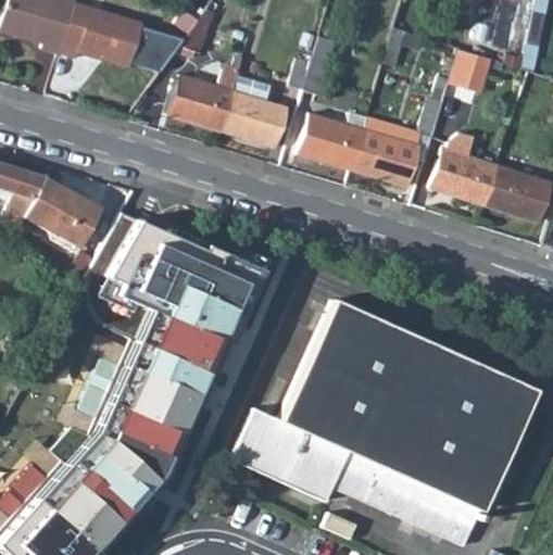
[(5,0),(0,20),(0,29),(42,42),(40,47),(59,52),(74,1),(74,0),(5,0)]
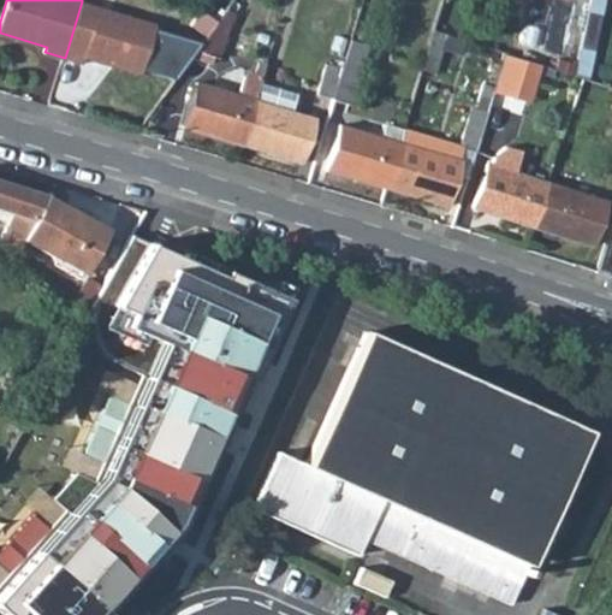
[(226,0),(218,0),(208,15),(219,22),(227,10),(232,4),(226,0)]
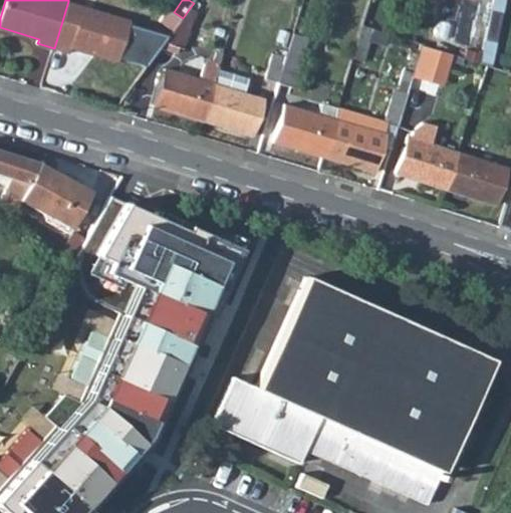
[(494,0),(486,40),(496,42),(505,0),(494,0)]
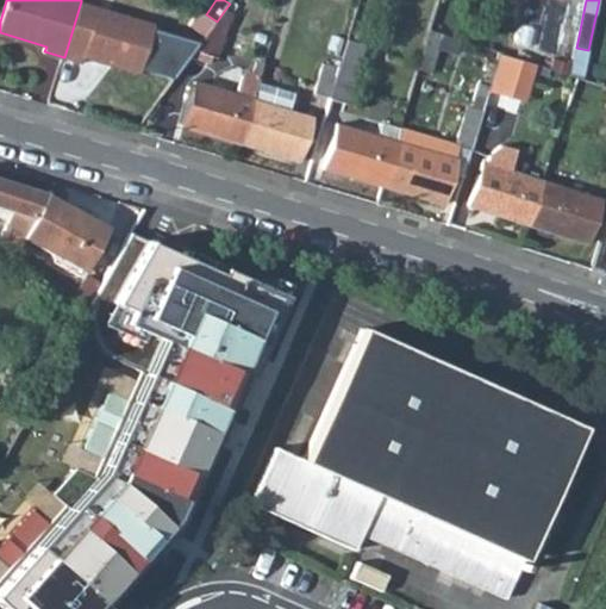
[(155,24),(81,1),(64,57),(82,63),(85,54),(95,56),(94,60),(139,74),(155,24)]
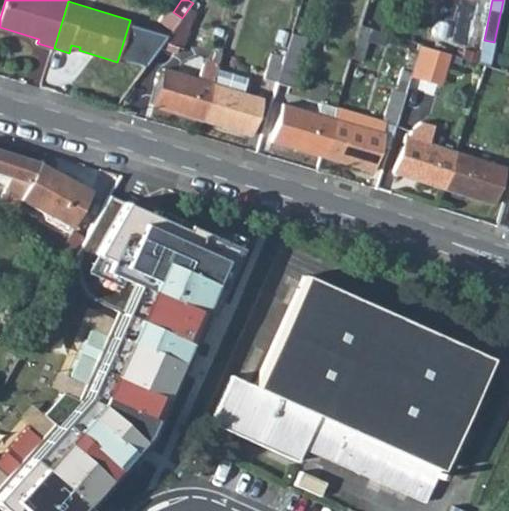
[(189,8),(182,18),(173,31),(160,48),(177,54),(179,48),(184,49),(197,11),(189,8)]
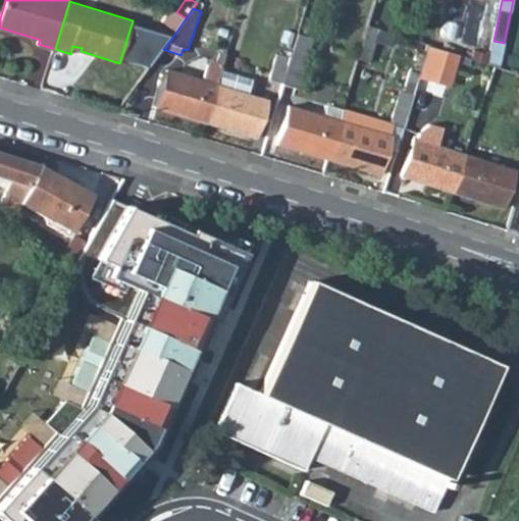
[(172,9),(163,22),(176,32),(186,18),(176,12),(172,9)]
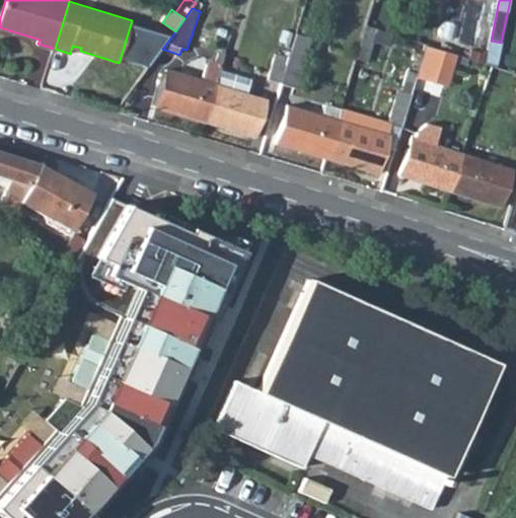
[(367,26),(357,59),(369,63),(375,42),(390,47),(394,34),(367,26)]
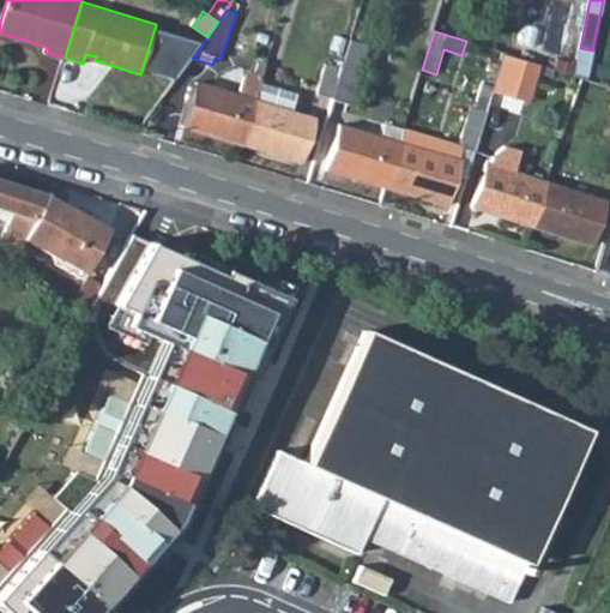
[(343,68),(334,100),(352,104),(369,46),(351,41),(343,68)]
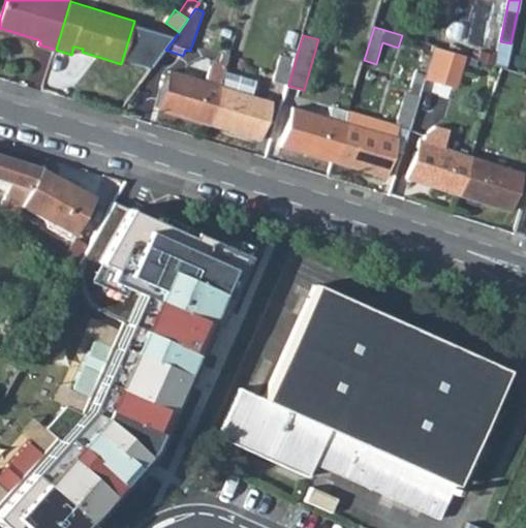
[(423,50),(433,53),(435,45),(425,42),(423,50)]
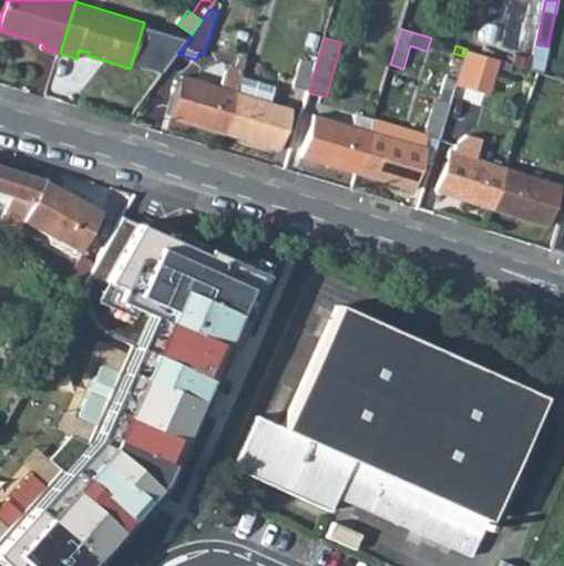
[(499,60),(467,49),(464,57),(458,81),(457,84),(474,90),(480,72),(493,76),(499,60)]
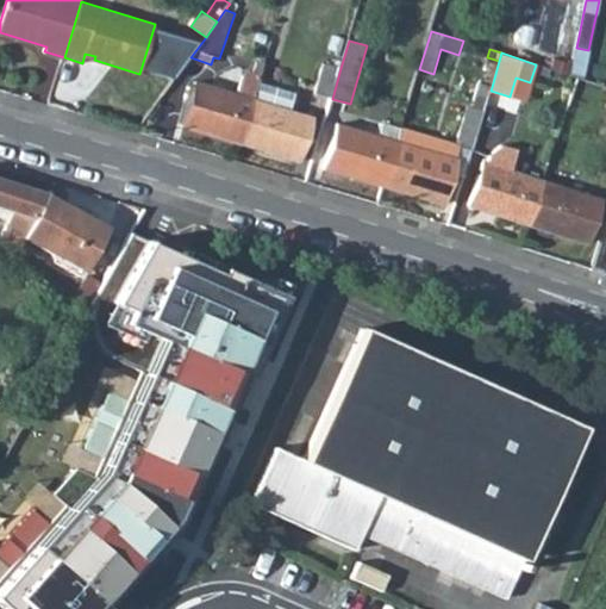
[(324,63),(316,94),(332,99),(341,68),(324,63)]
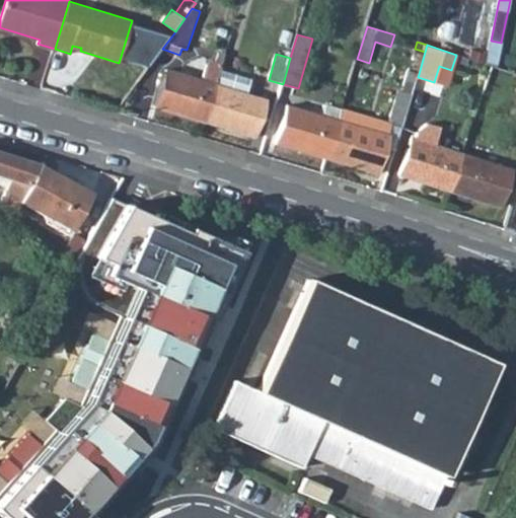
[(156,106),(206,122),(217,84),(221,70),(223,65),(209,61),(203,80),(167,70),(156,106)]
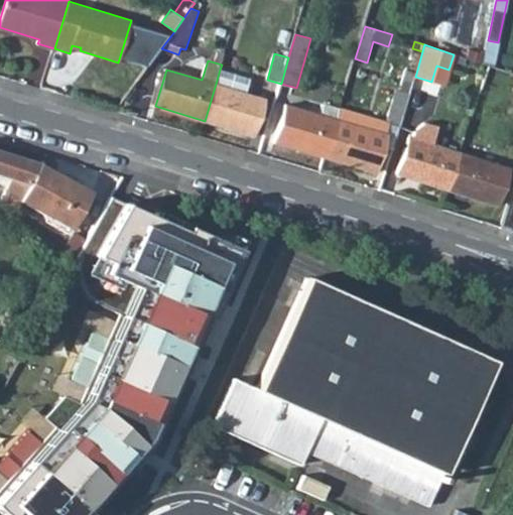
[(436,66),(431,82),(443,87),(449,70),(436,66)]
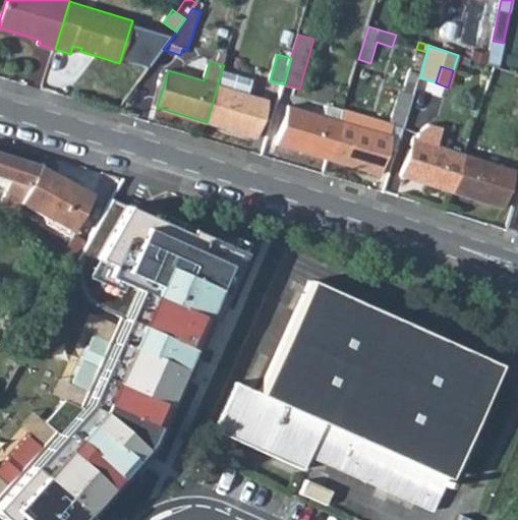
[(222,70),(218,84),(248,94),(252,79),(222,70)]
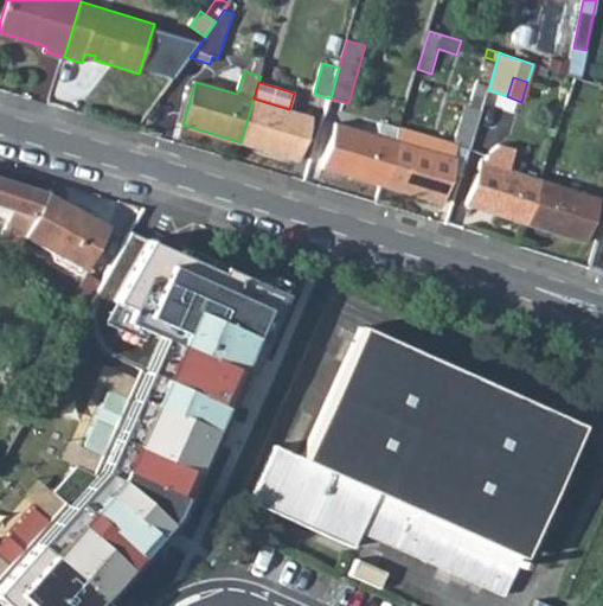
[(466,106),(463,114),(479,120),(488,90),(489,87),(478,83),(469,107),(466,106)]
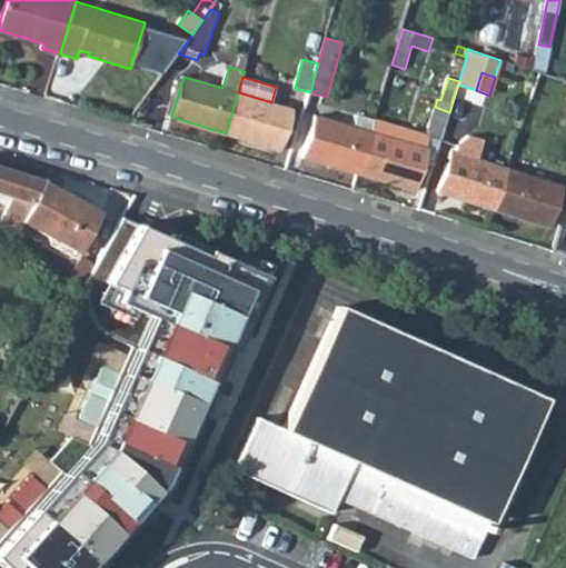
[(271,102),(238,92),(226,133),(281,150),(294,109),(271,102)]
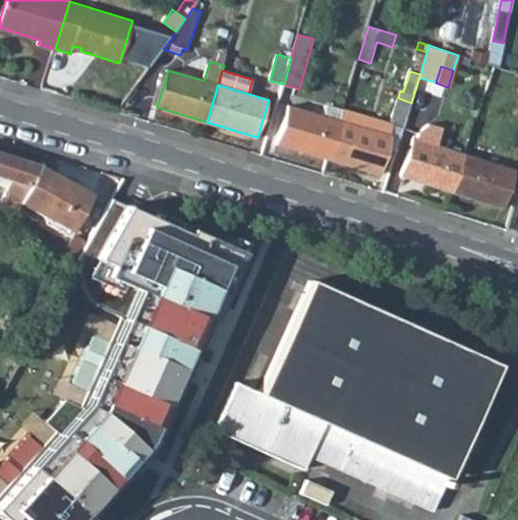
[(398,98),(390,123),(394,125),(404,128),(411,103),(398,98)]
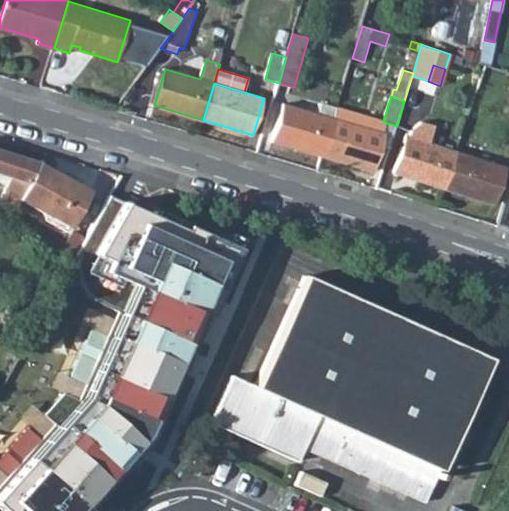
[(321,103),(318,114),(334,119),(337,108),(321,103)]
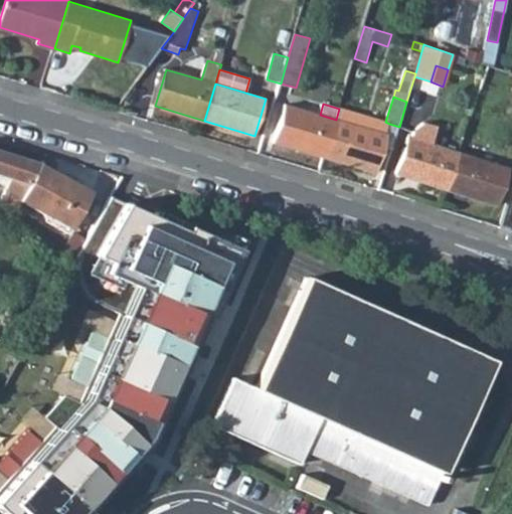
[(286,105),(275,142),(325,157),(336,120),(320,115),(286,105)]
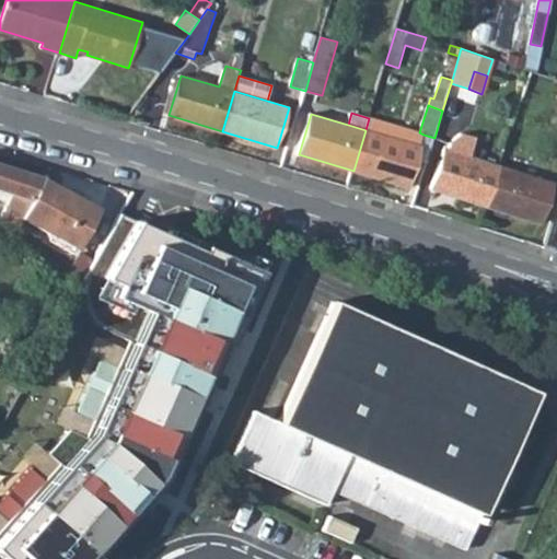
[(369,118),(366,130),(354,171),(407,186),(416,160),(424,135),(419,132),(369,118)]
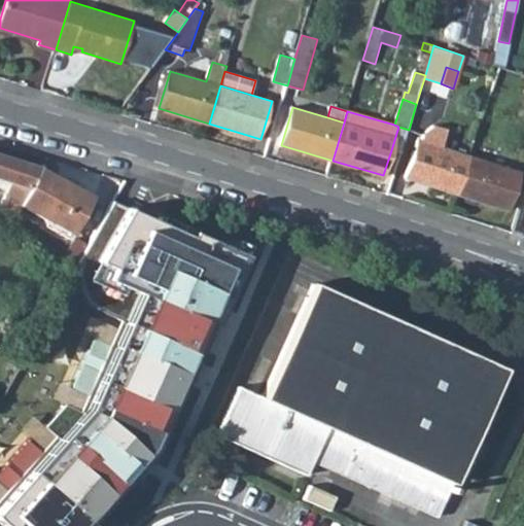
[(419,140),(406,177),(457,194),(465,168),(469,156),(439,146),(445,129),(431,125),(423,135),(422,141),(419,140)]
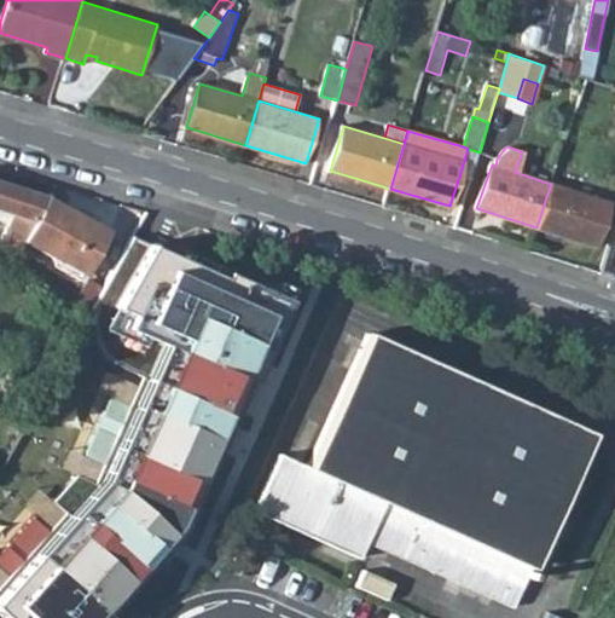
[(468,149),(459,177),(471,180),(480,152),(468,149)]
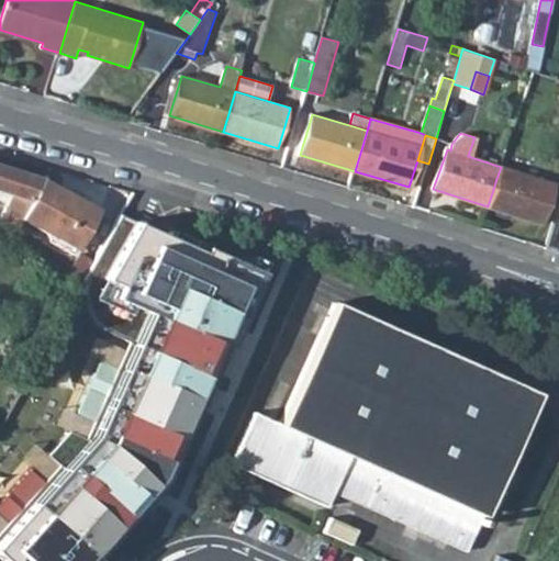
[(22,217),(44,178),(0,163),(0,189),(15,193),(9,203),(2,214),(20,220),(22,217)]
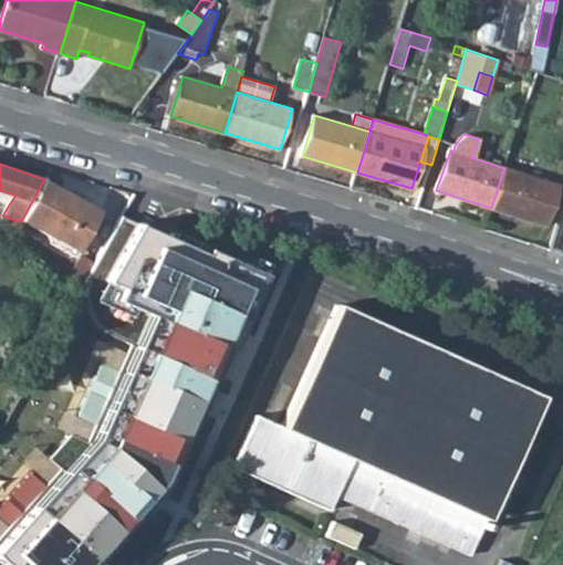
[(559,185),(504,168),(500,180),(491,208),(545,226),(559,185)]
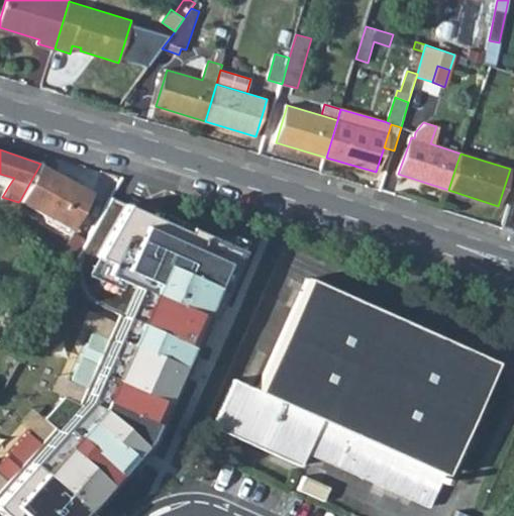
[(78,184),(40,164),(20,200),(72,229),(90,196),(75,188),(78,184)]
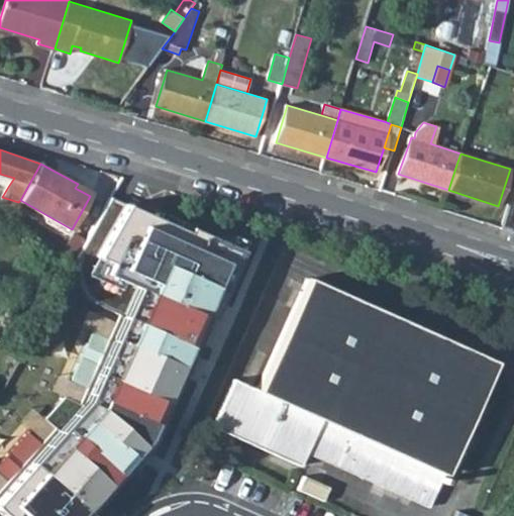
[(0,174),(0,184),(8,187),(14,178),(0,174)]
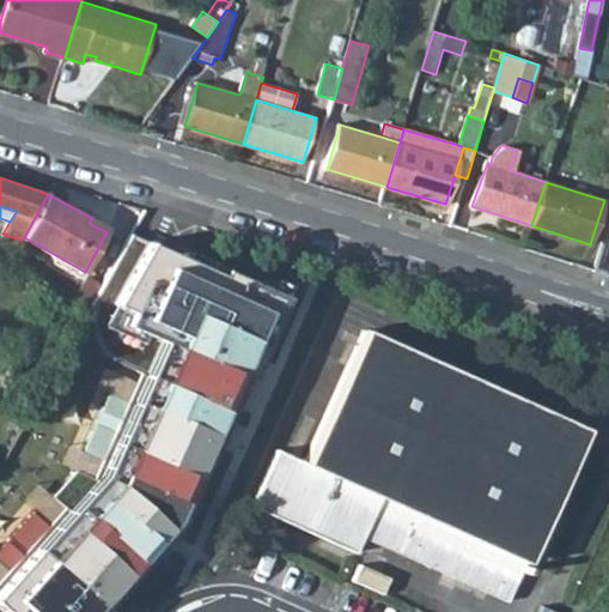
[(22,240),(2,234),(0,237),(0,243),(17,249),(22,240)]
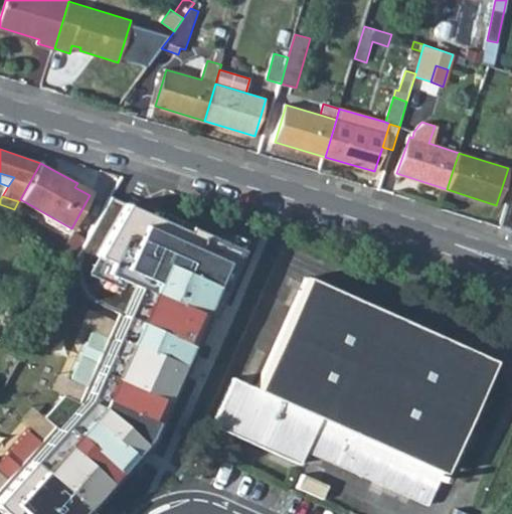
[(243,247),(127,202),(89,269),(136,290),(88,396),(0,492),(0,513),(91,513),(156,444),(243,247)]
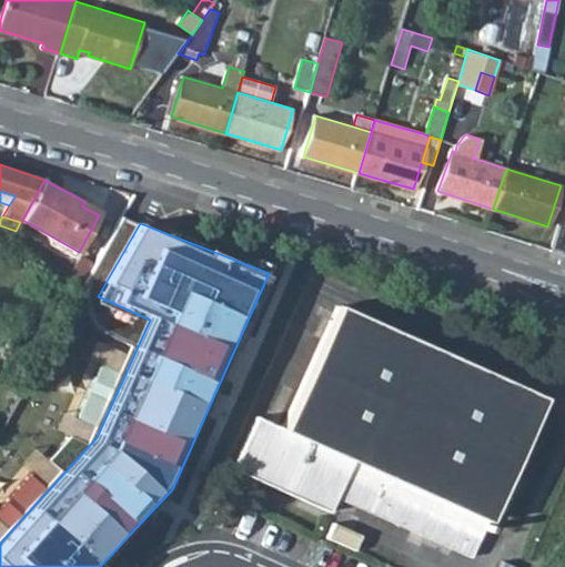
[(458,300),(478,306),(481,299),(461,292),(458,300)]
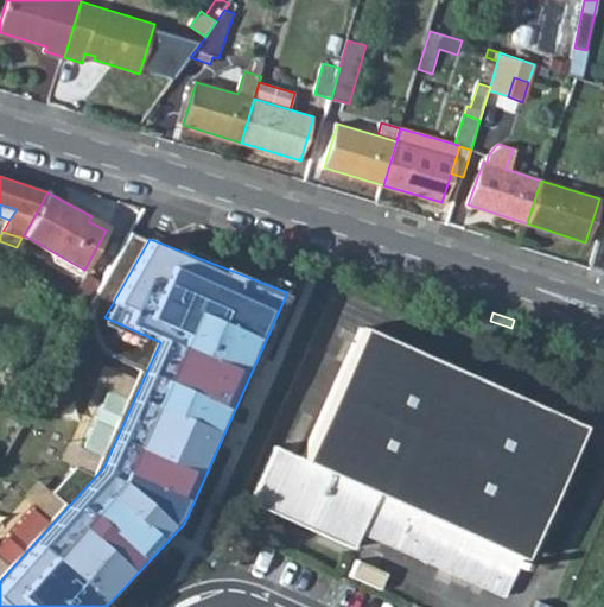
[(275,446),(252,501),(354,548),(361,530),(504,595),(522,557),(574,443),(582,425),(362,327),(303,457),(275,446)]
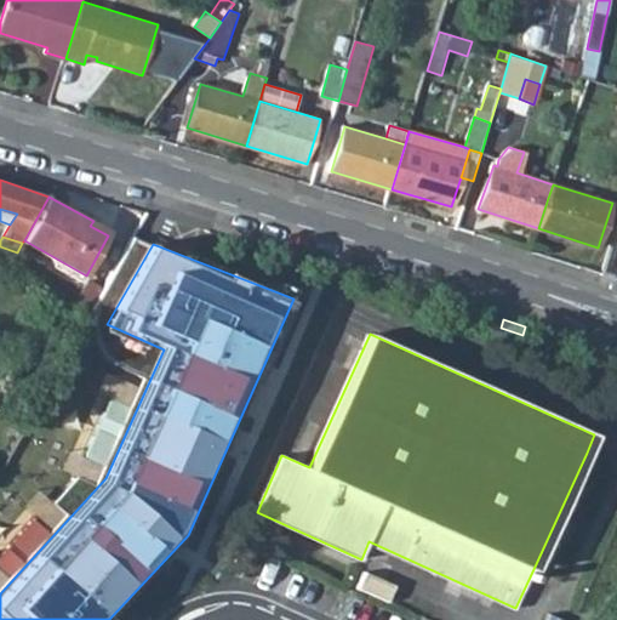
[(366,572),(359,587),(389,602),(396,585),(366,572)]
